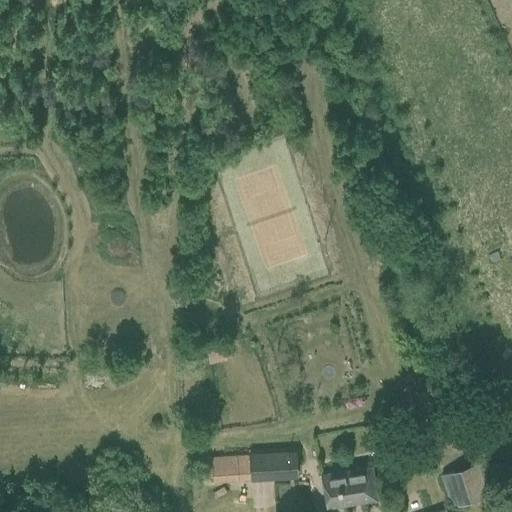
[(439,385),(414,392),(419,412),(444,405),(439,385)]
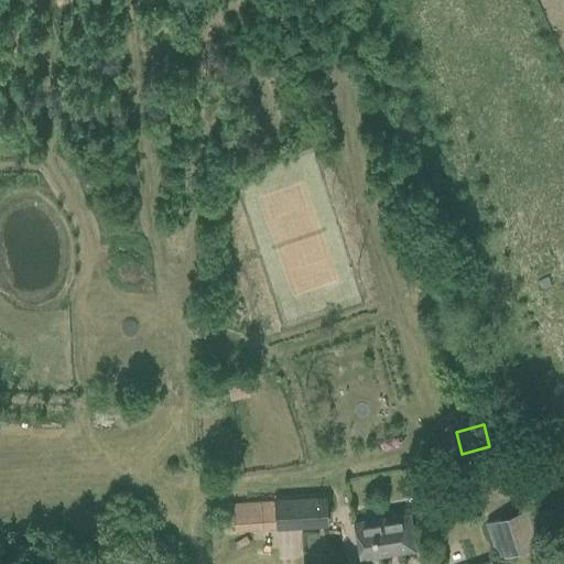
[(326,495),(274,498),(275,529),(327,525),(326,495)]
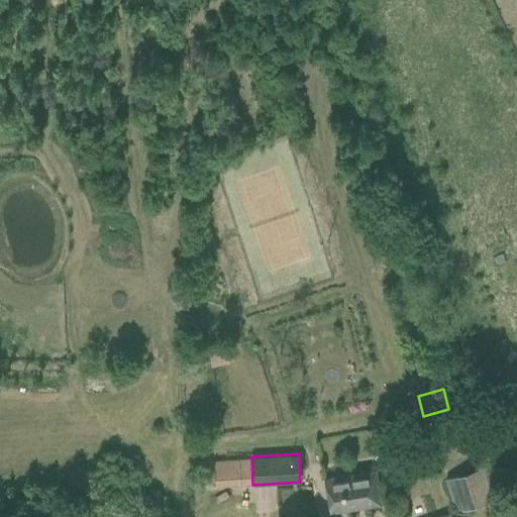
[(218,488),(242,486),(240,462),(216,464),(218,488)]
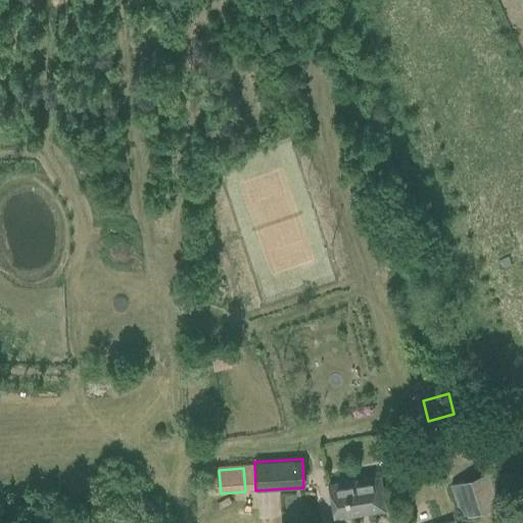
[(502,506),(491,471),(450,486),(461,518),(502,506)]
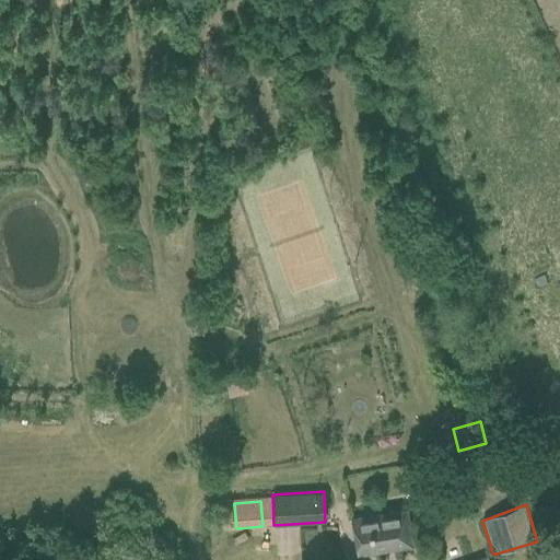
[(351,517),(358,557),(415,547),(408,509),(351,517)]
